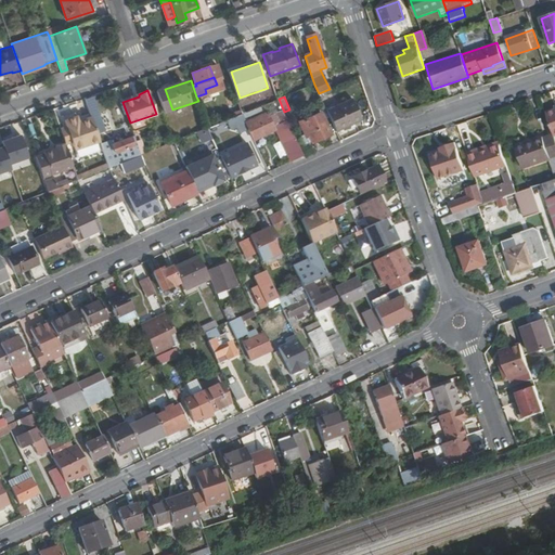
[(325,108),(335,130),(361,118),(352,97),(325,108)]
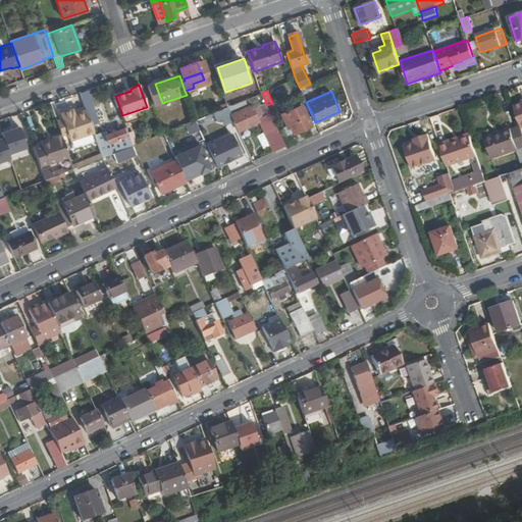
[(233,97),(219,103),(221,109),(228,106),(237,103),(233,97)]
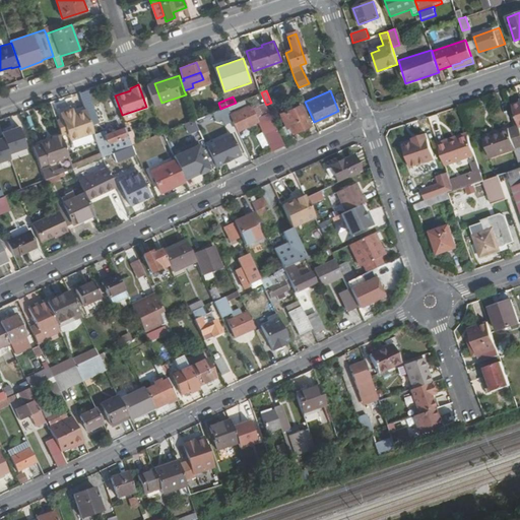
[(258,121),(264,134),(266,133),(273,150),(283,145),(266,105),(265,103),(259,105),(262,114),(257,116),(257,117),(258,121)]
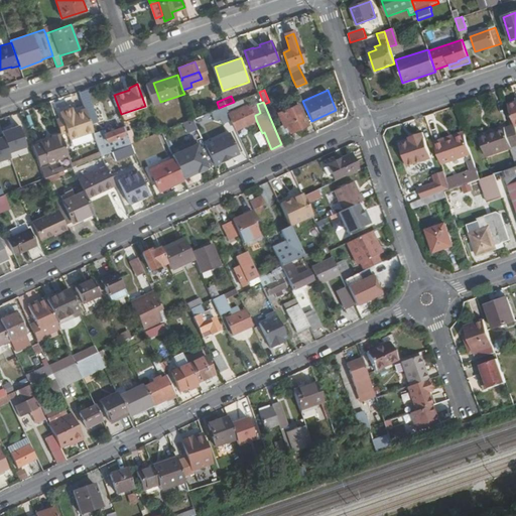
[(229,113),(236,129),(256,120),(255,116),(255,115),(250,104),(229,113)]
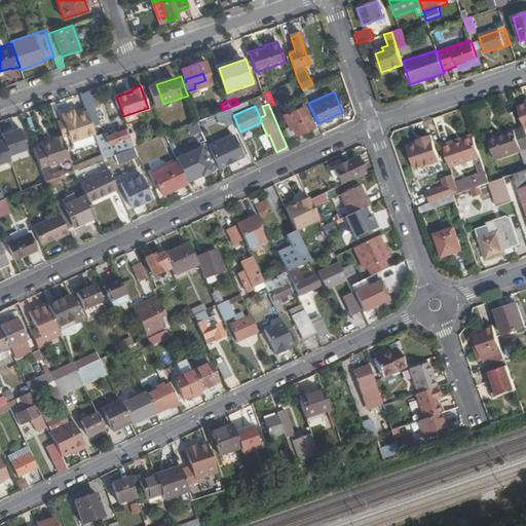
[(284,115),(289,126),(292,124),(296,134),(314,125),(305,106),(284,115)]
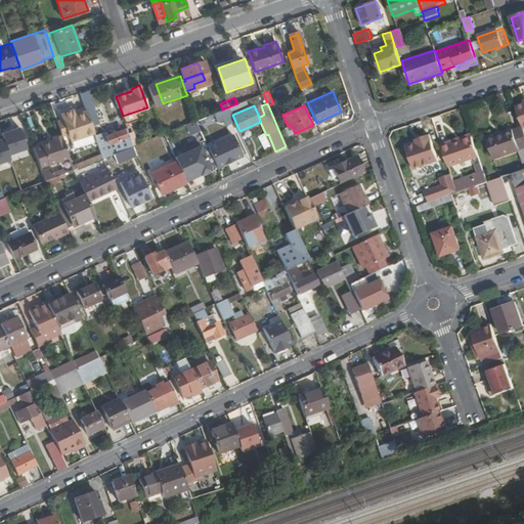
[(220,111),(223,117),(232,114),(229,106),(222,110),(220,111)]
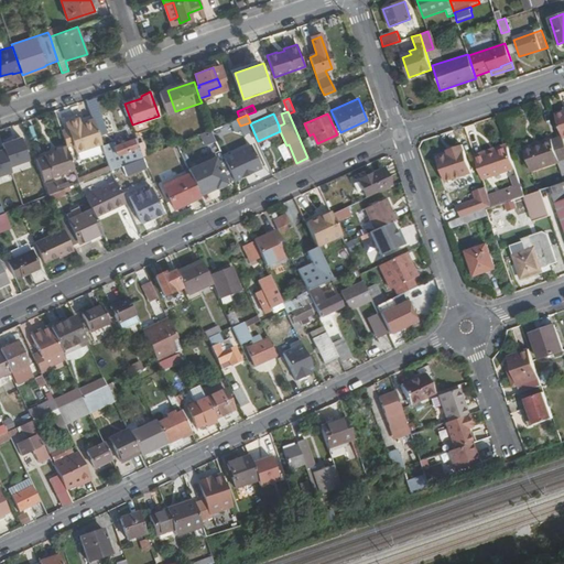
[(98,132),(93,118),(79,123),(77,125),(75,119),(65,122),(67,128),(73,144),(76,152),(101,143),(98,132)]
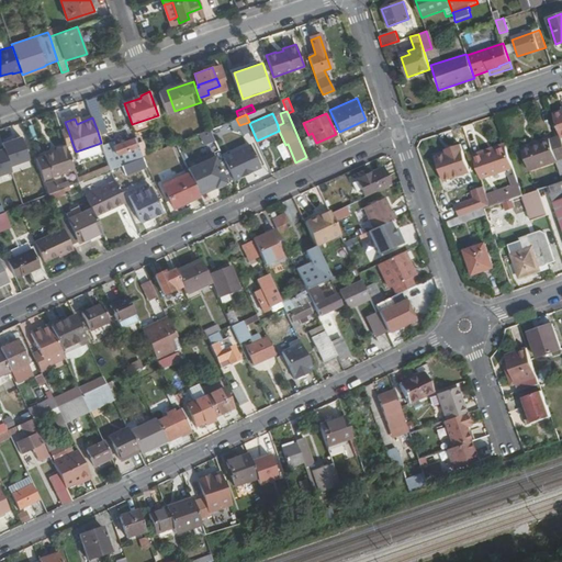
[(141,127),(145,139),(159,134),(164,133),(160,121),(141,127)]
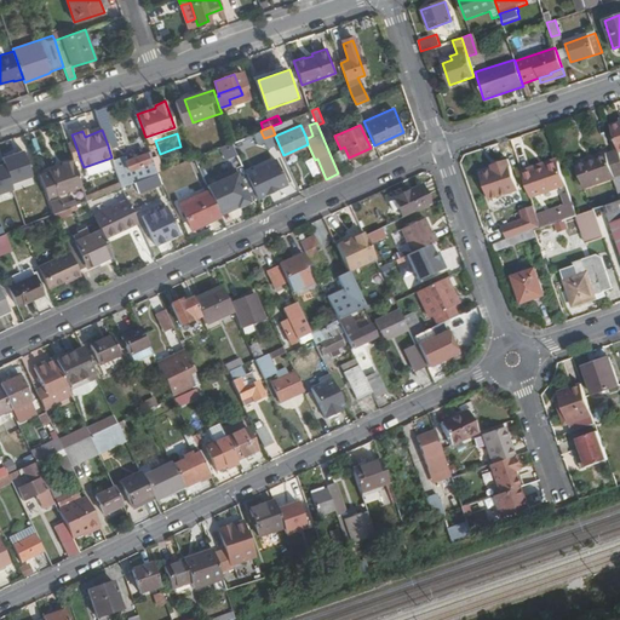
[(74,141),(68,143),(74,161),(80,159),(74,141)]
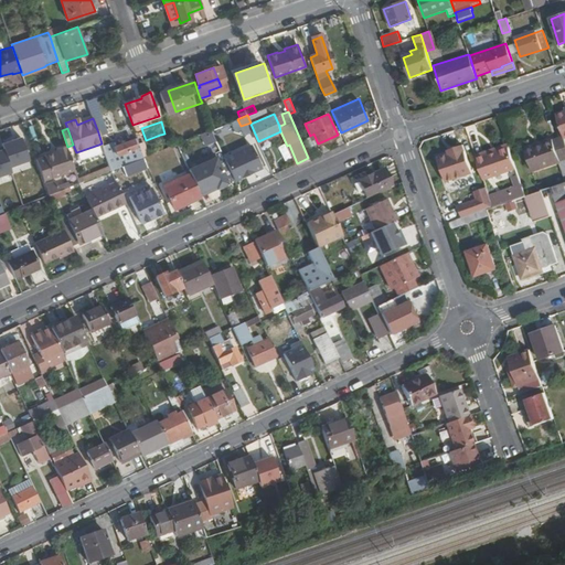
[(135,130),(138,139),(139,142),(146,140),(141,128),(135,130)]
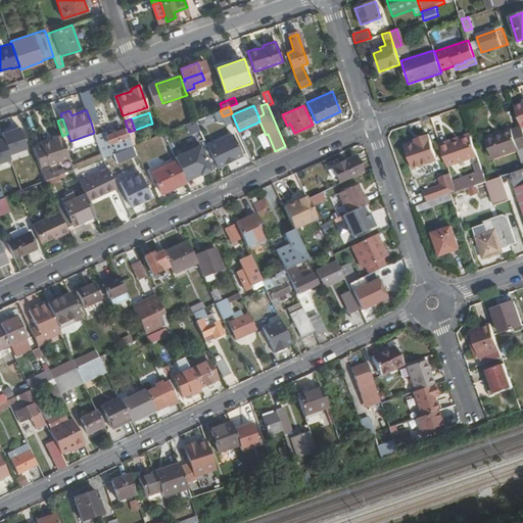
[(196,121),(186,124),(190,133),(200,130),(196,121)]
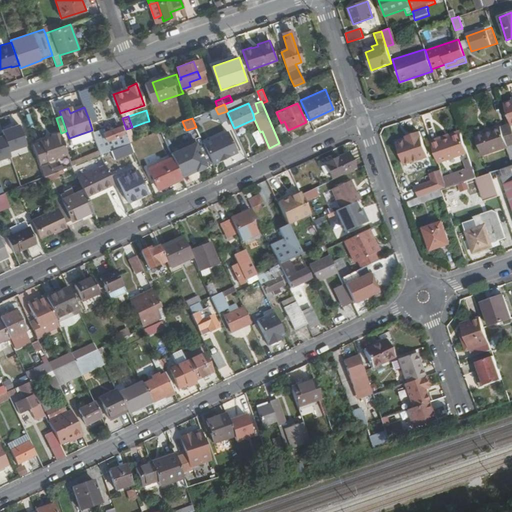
[(132,127),(134,133),(147,129),(145,122),(132,127)]
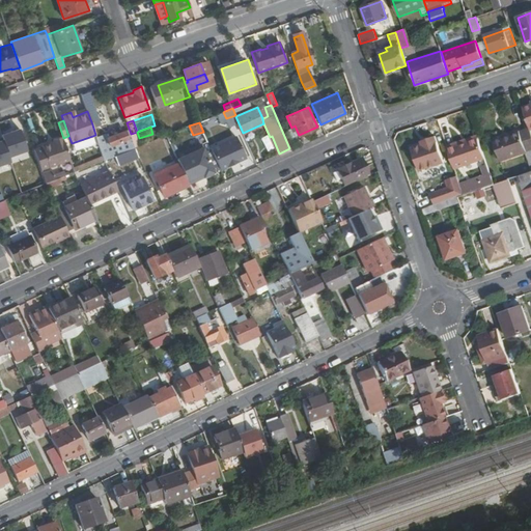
[(530,128),(493,140),(500,160),(527,150),(530,163),(530,131),(530,129),(530,128)]
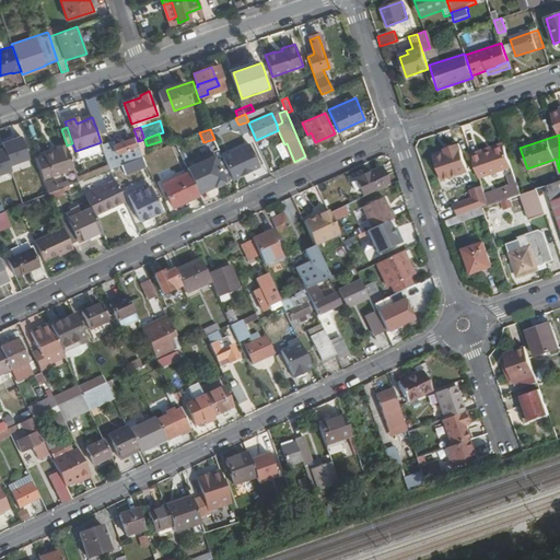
[(21,136),(1,142),(2,144),(9,164),(28,158),(21,136)]
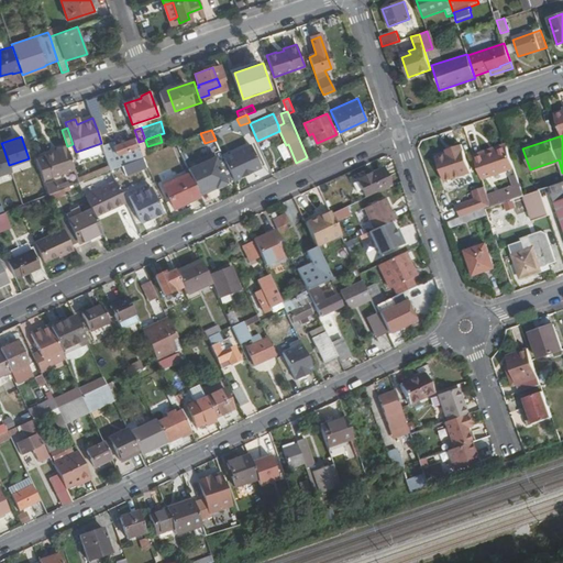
[(116,146),(118,154),(129,151),(132,162),(144,156),(139,142),(138,139),(116,146)]
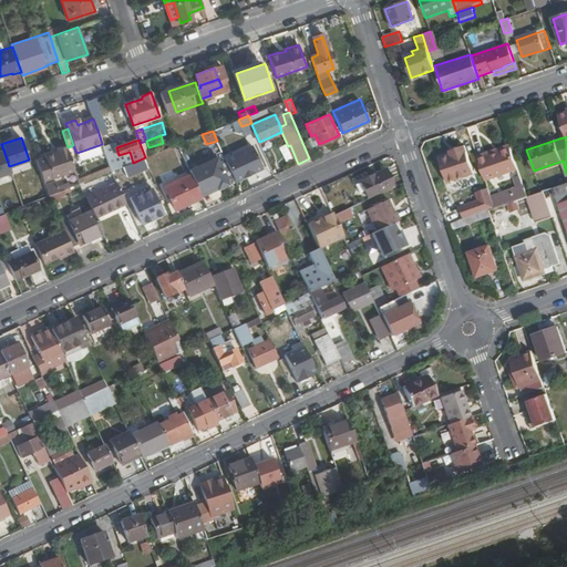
[(253,145),(224,157),(228,165),(235,181),(263,167),(253,145)]
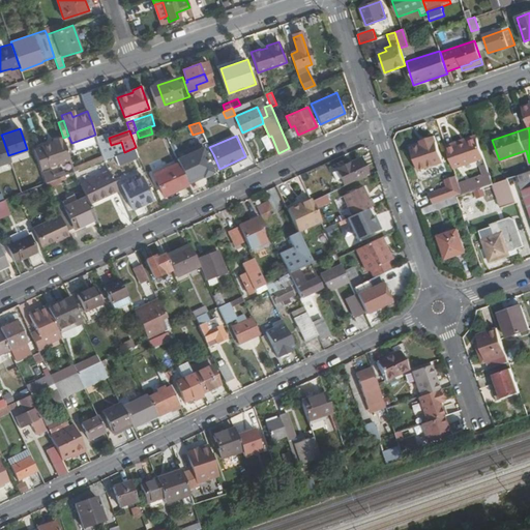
[(421,145),(410,148),(418,171),(432,166),(443,162),(434,136),(419,141),(421,145)]
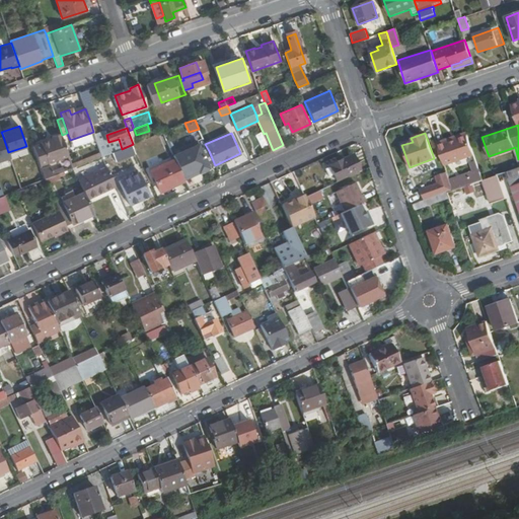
[(0,161),(10,157),(8,152),(2,134),(0,135),(0,161)]
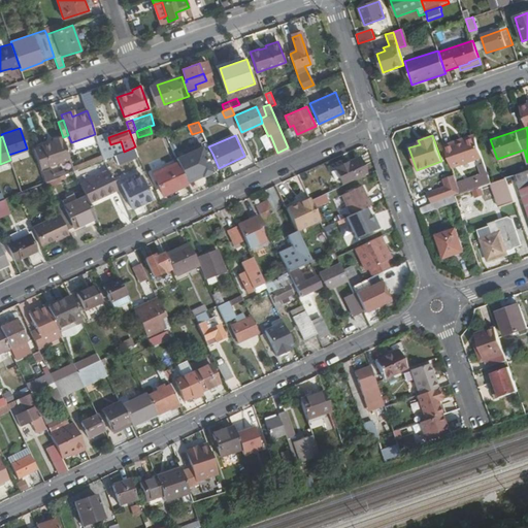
[(78,147),(94,142),(92,136),(76,141),(78,147)]
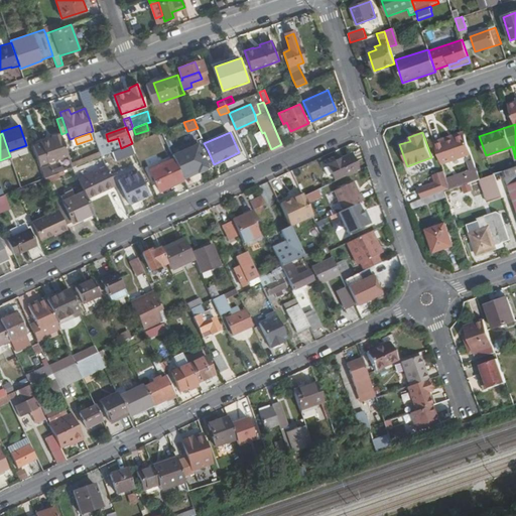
[(433,140),(440,162),(471,152),(464,133),(443,140),(442,137),(433,140)]
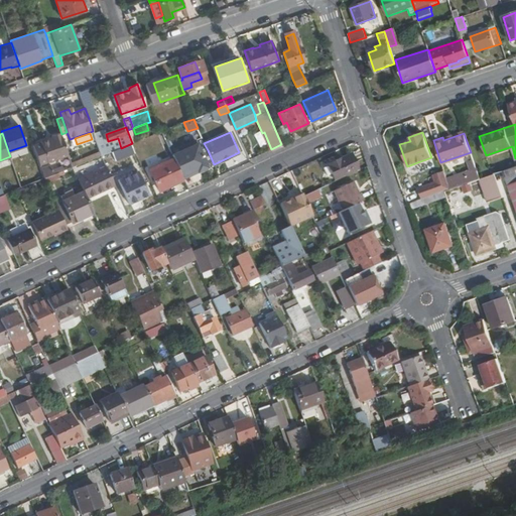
[(41,143),(33,146),(41,166),(70,156),(69,153),(65,142),(63,139),(61,134),(51,138),(53,142),(46,145),(44,141),(40,143),(41,143)]
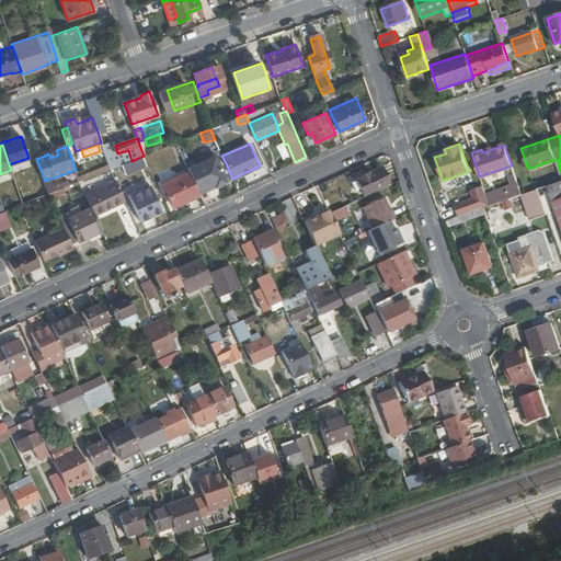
[(215,187),(226,182),(215,156),(187,168),(189,171),(197,190),(213,183),(215,187)]
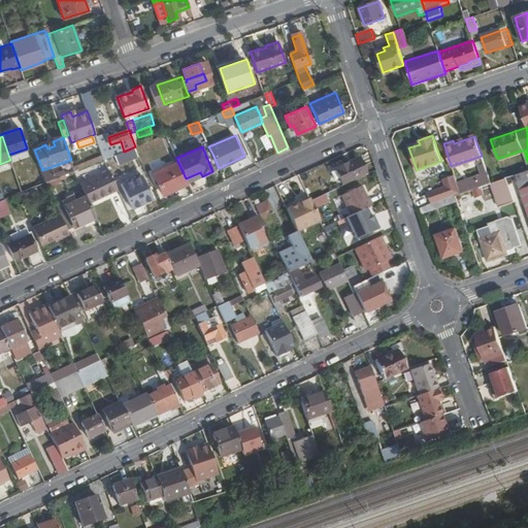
[(219,168),(212,154),(210,155),(219,173),(220,172),(219,168)]
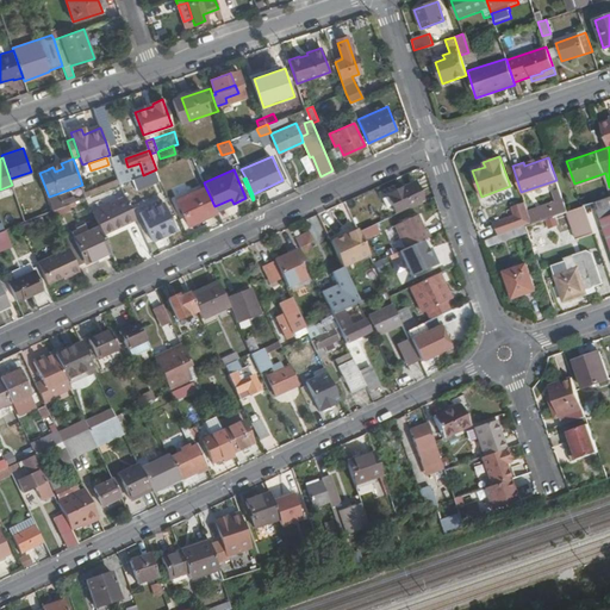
[(87,198),(120,184),(119,179),(85,193),(87,198)]
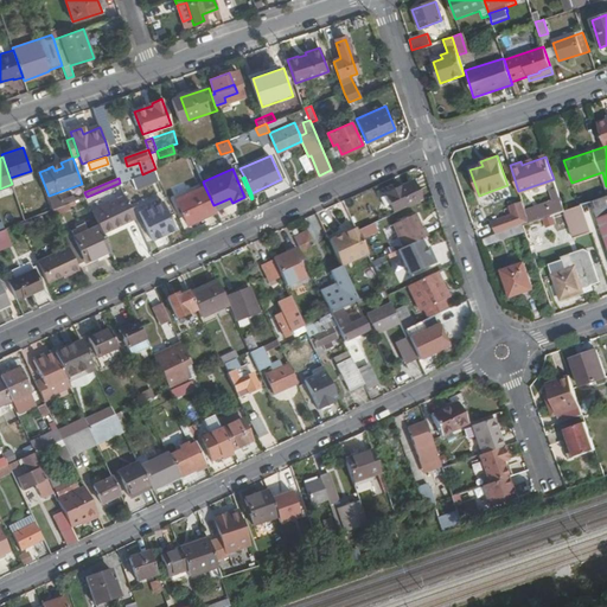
[(389,203),(394,212),(420,200),(421,199),(413,180),(385,193),(385,195),(389,203)]
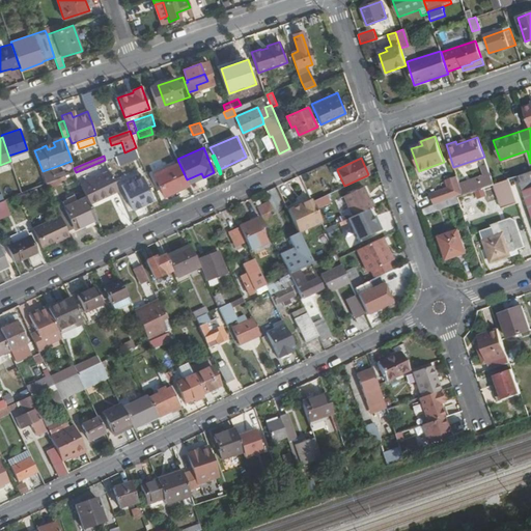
[(155,172),(164,194),(189,184),(187,179),(178,162),(155,172)]
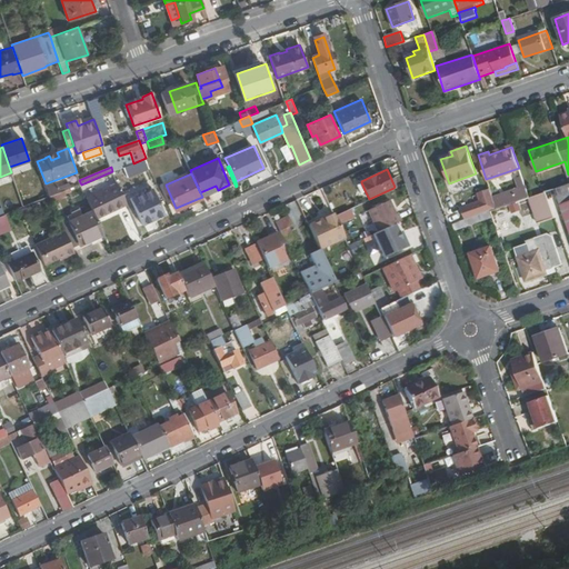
[(463,207),(467,219),(476,216),(490,211),(497,209),(492,197),(489,190),(483,192),(480,181),(478,182),(476,173),(463,178),(467,189),(462,191),(467,205),(463,207)]
